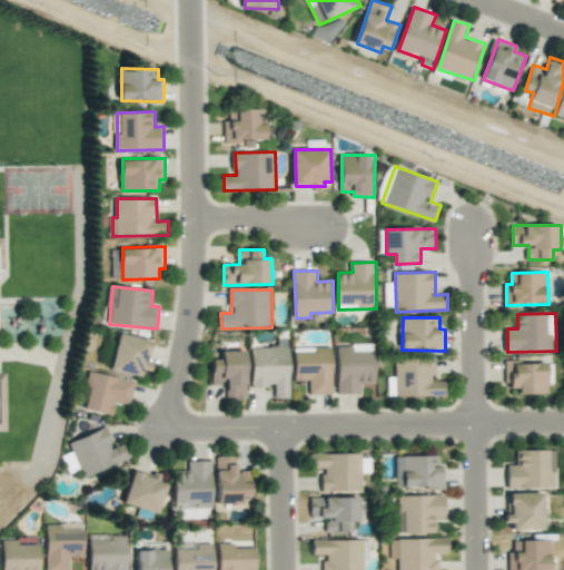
[(112,369),(142,377),(145,370),(148,371),(156,343),(122,333),(112,369)]
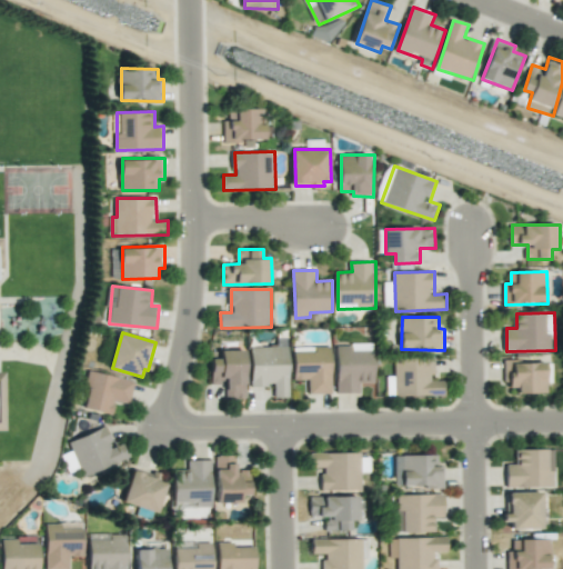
[(338,347),(339,393),(362,392),(361,382),(376,381),(375,350),(354,351),(354,346),(338,347)]
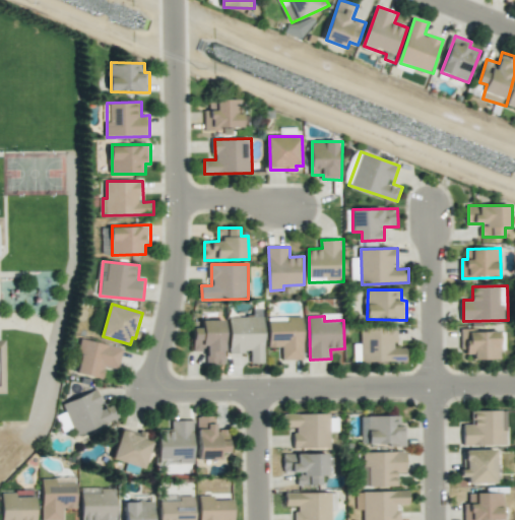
[(231,317),(232,353),(253,352),(253,364),(267,364),(266,317),(231,317)]
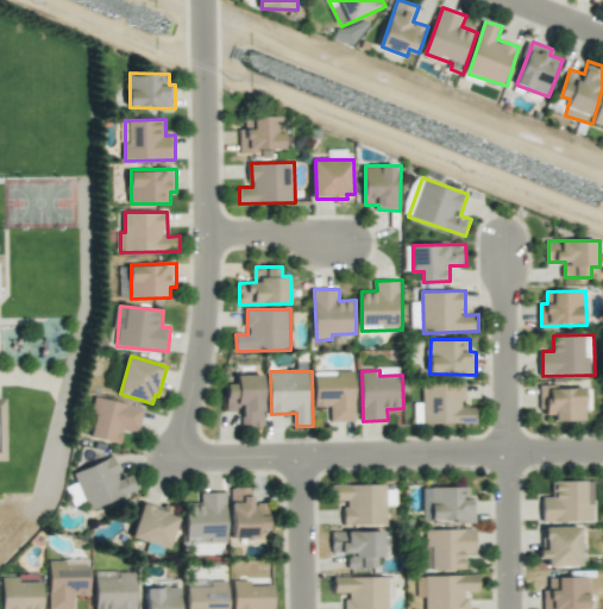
[(333,422),(358,421),(356,371),(316,372),(316,407),(332,407),(333,422)]
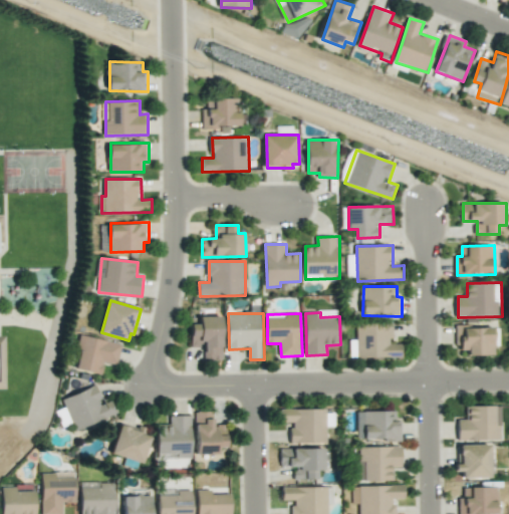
[(225,359),(224,316),(202,316),(202,323),(193,324),(194,346),(206,346),(207,360),(225,359)]
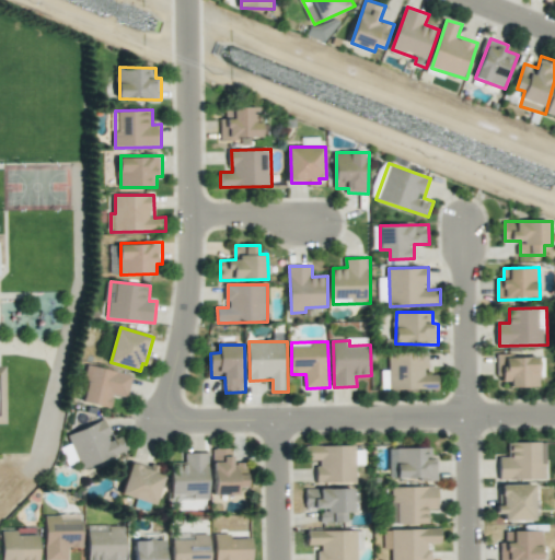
[(391,353),(392,391),(441,388),(441,374),(430,375),(429,351),(391,353)]
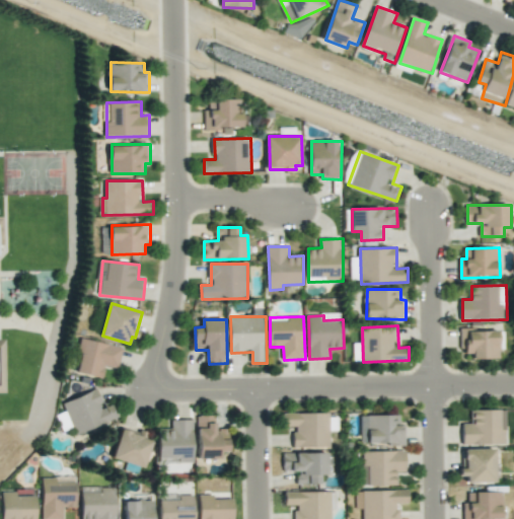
[(474,354),(474,359),(502,359),(501,329),(463,330),(463,354),(474,354)]
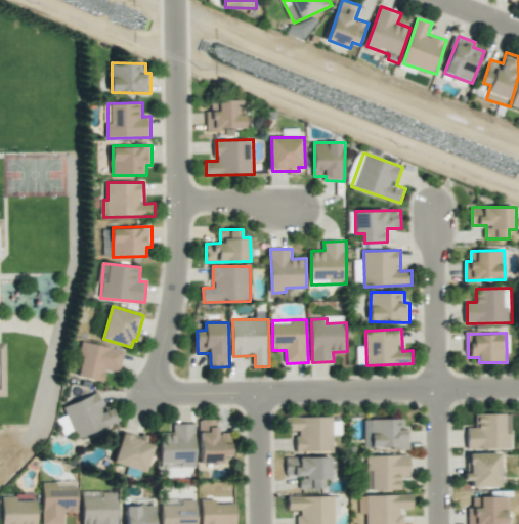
[(122,373),(126,351),(84,342),(81,356),(85,357),(81,377),(105,382),(109,369),(122,373)]
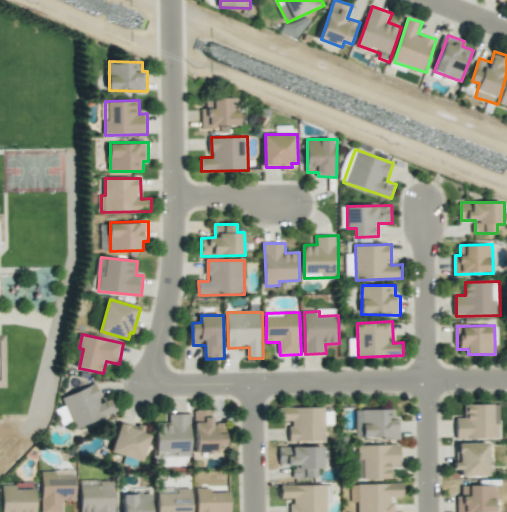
[(78,428),(120,411),(114,399),(104,403),(97,384),(64,397),(67,406),(58,409),(65,425),(75,420),(78,428)]
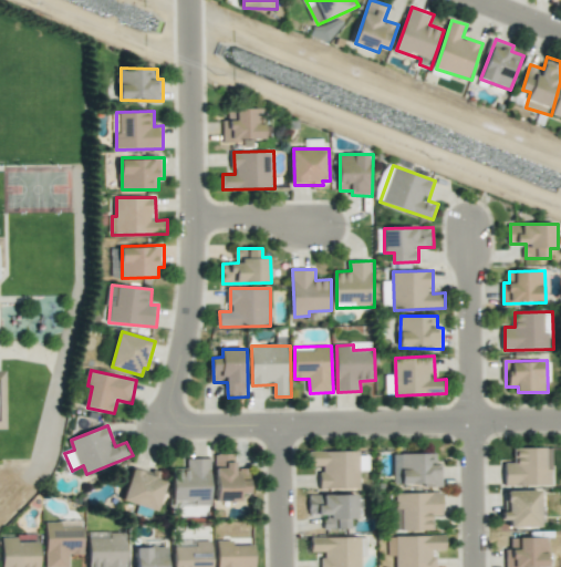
[(508,486),(554,485),(553,447),(517,449),(517,463),(507,463),(508,486)]
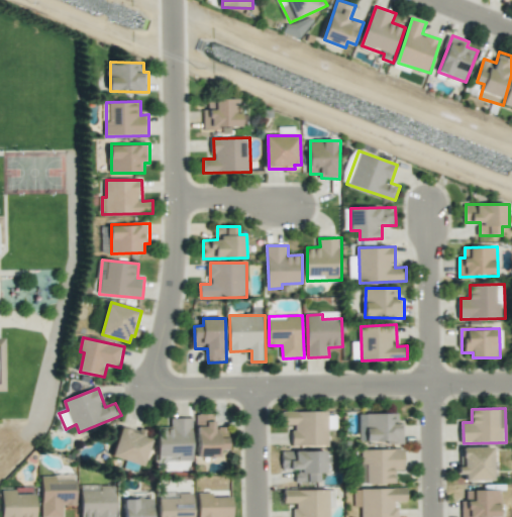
[(295,445),(330,445),(330,411),(284,412),(284,425),(295,424),(295,445)]
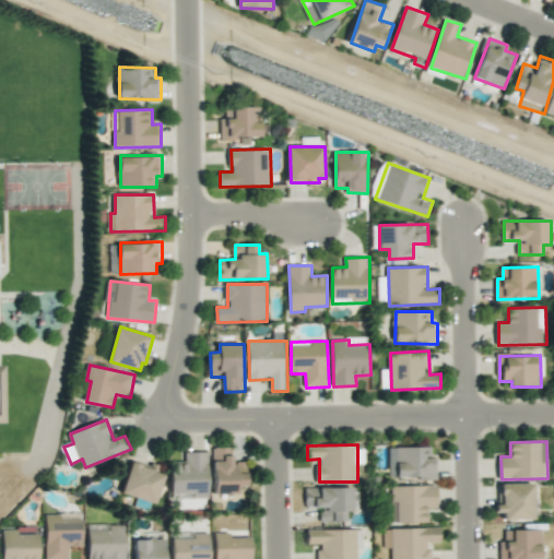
[(216,495),(240,494),(240,487),(249,487),(249,462),(235,462),(235,447),(215,448),(216,495)]
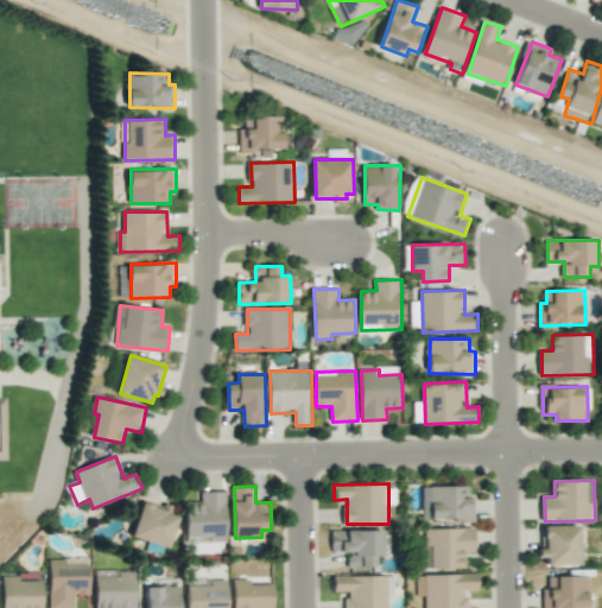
[(477,520),(477,498),(471,498),(470,486),(424,487),(425,521),(477,520)]
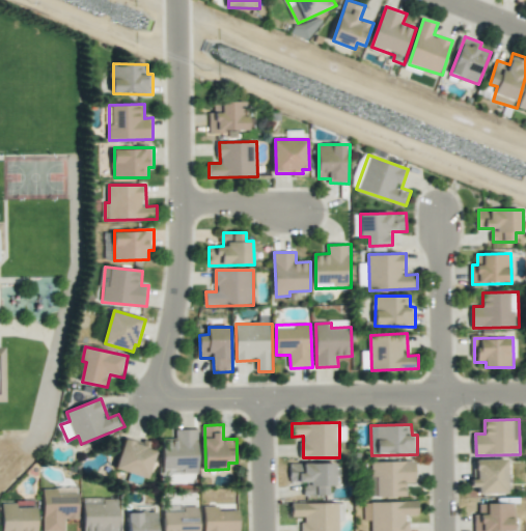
[(200,429),(177,429),(178,440),(165,440),(165,474),(200,474),(200,429)]
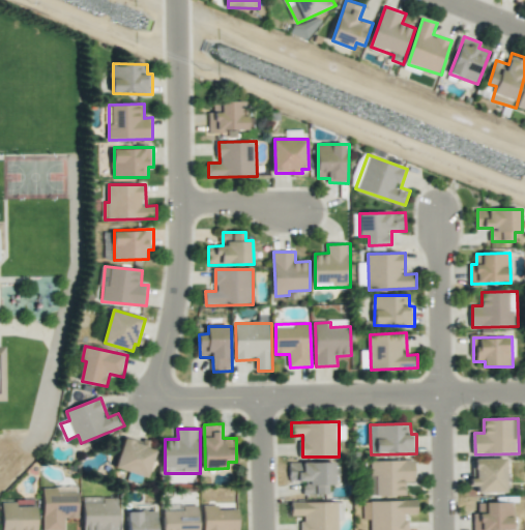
[(148,478),(158,449),(126,438),(116,467),(148,478)]
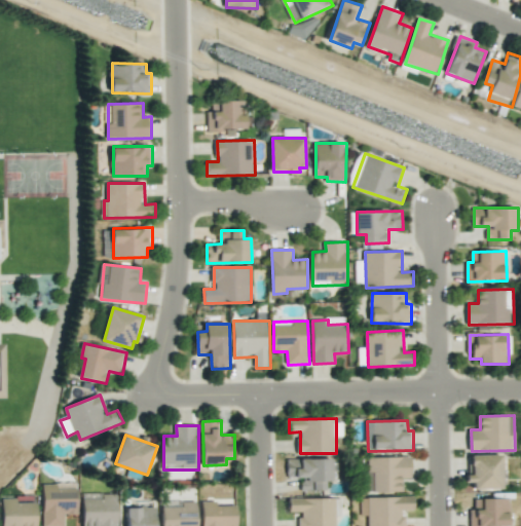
[(474,455),(474,475),(468,475),(468,482),(475,482),(476,489),(505,489),(504,455),(474,455)]
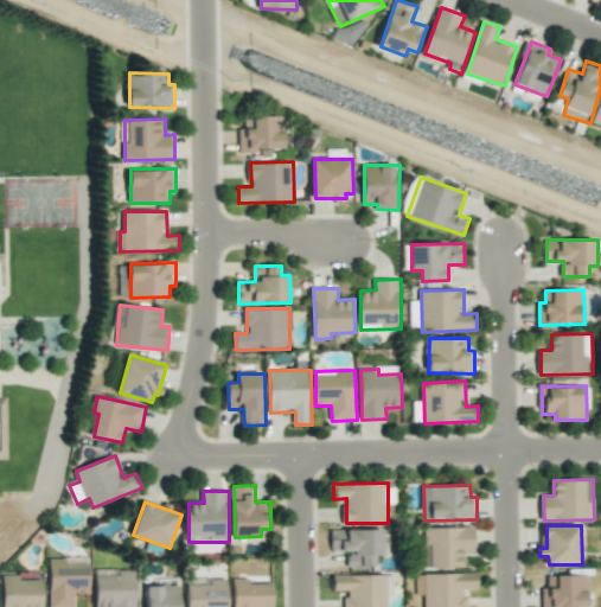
[(477,528),(424,528),(424,568),(467,567),(467,551),(477,551),(477,528)]
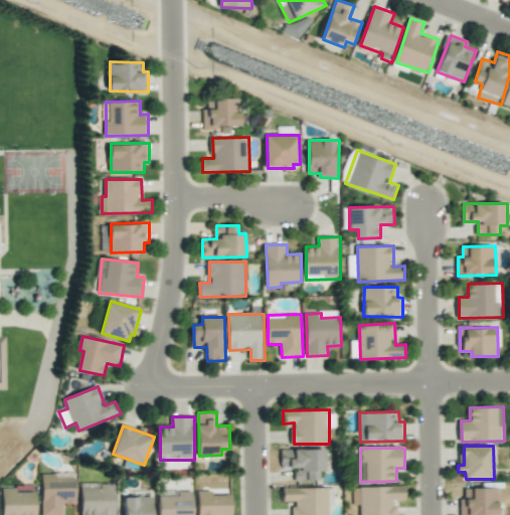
[(326,449),(283,450),(284,468),(298,468),(298,480),(320,480),(320,471),(327,471),(326,449)]
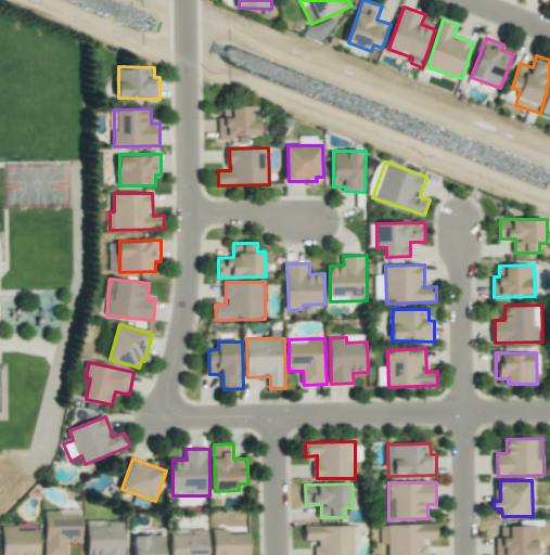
[(89,523),(90,554),(126,554),(125,520),(89,523)]
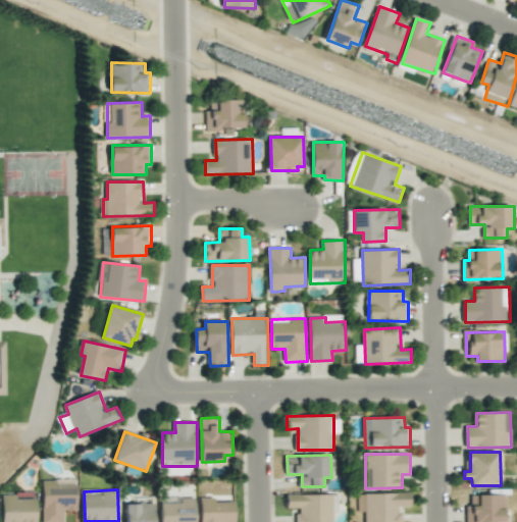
[(366,521),(403,521),(403,507),(414,507),(414,492),(360,493),(360,512),(367,512),(366,521)]
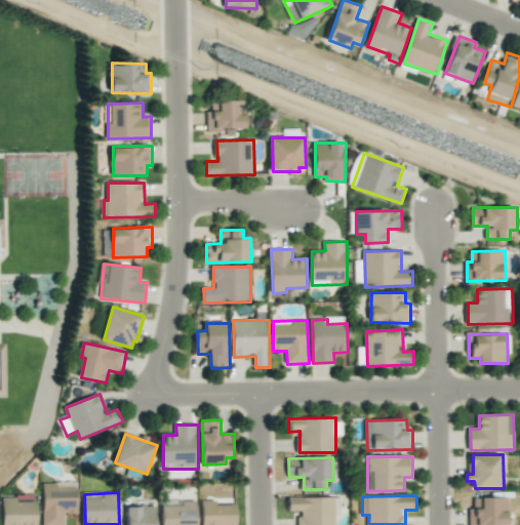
[(39,524),(39,501),(31,501),(31,496),(4,497),(4,524),(39,524)]
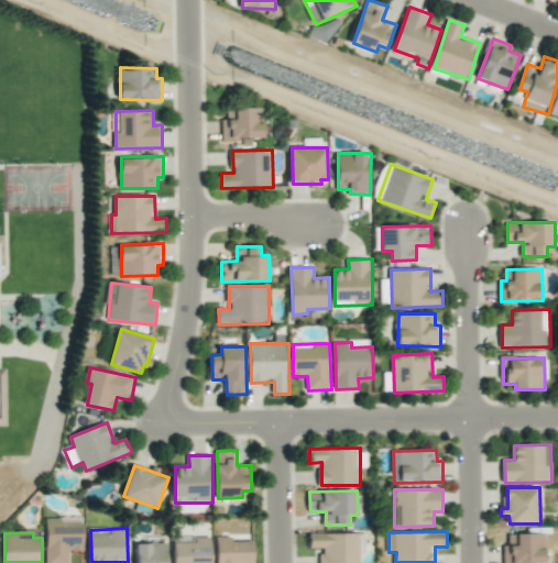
[(323,562),(362,562),(362,553),(368,553),(368,533),(312,533),(312,549),(323,548),(323,562)]
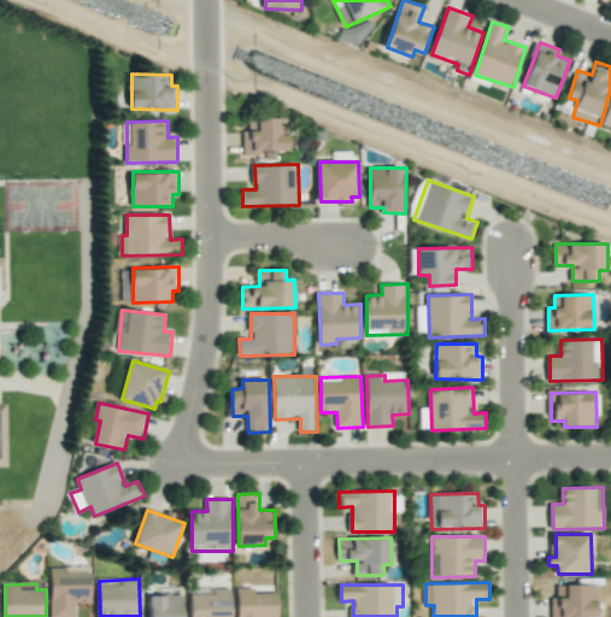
[(598,616),(598,585),(559,585),(559,598),(553,598),(553,616),(598,616)]
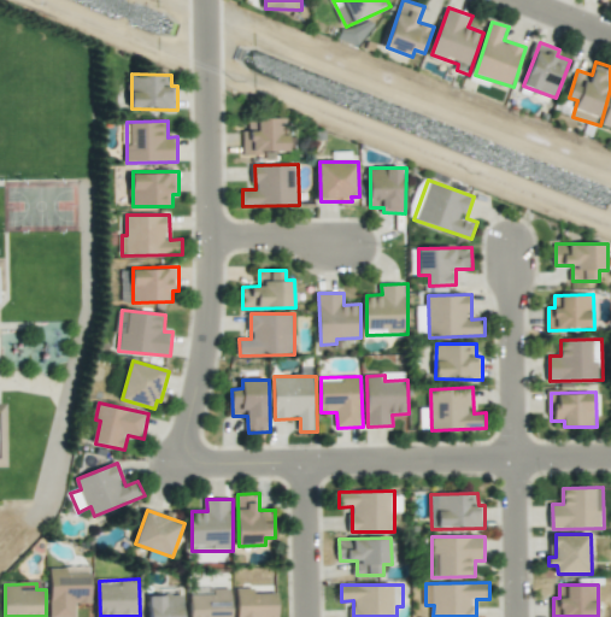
[(280,616),(280,593),(257,593),(257,588),(239,588),(239,616),(280,616)]
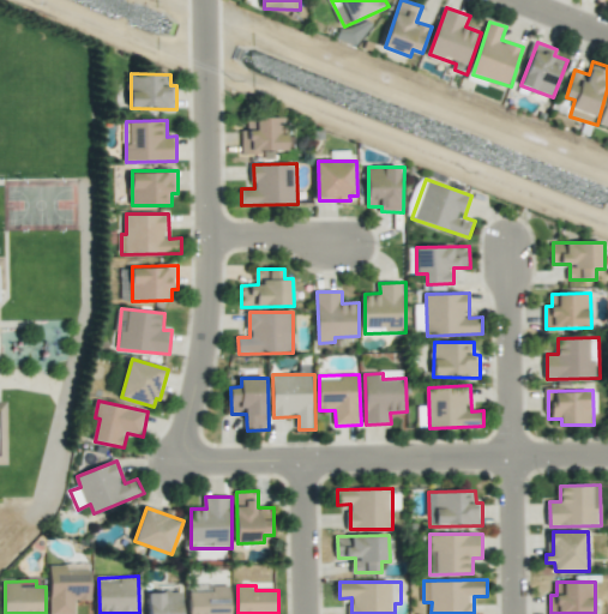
[(191,613),(232,613),(233,588),(192,588),(191,613)]
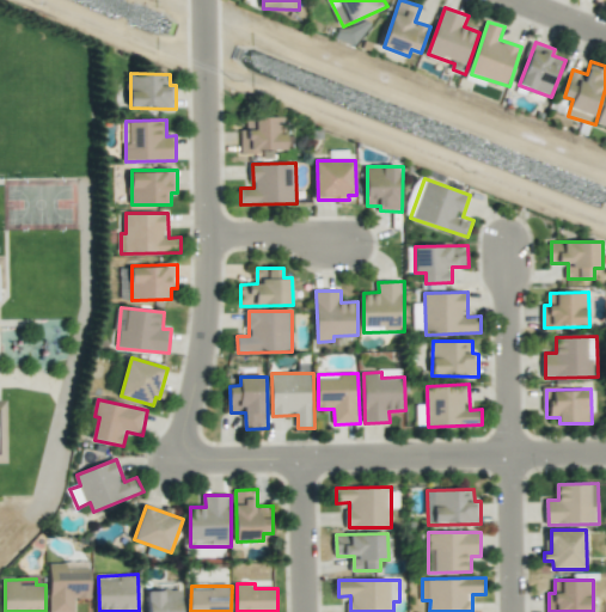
[(148,611),(183,611),(183,589),(148,591),(148,611)]
